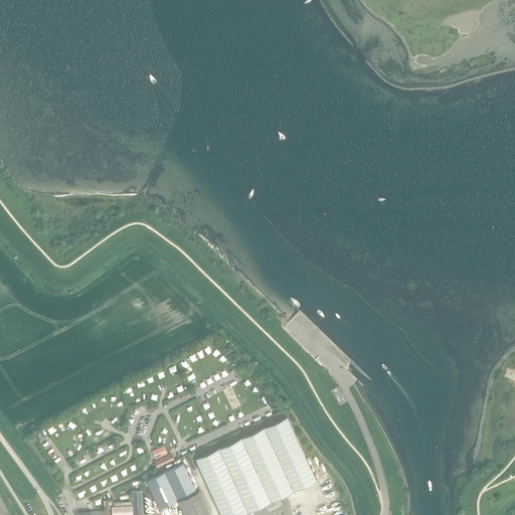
[(172,369),(178,366),(176,361),(169,364),(172,369)]
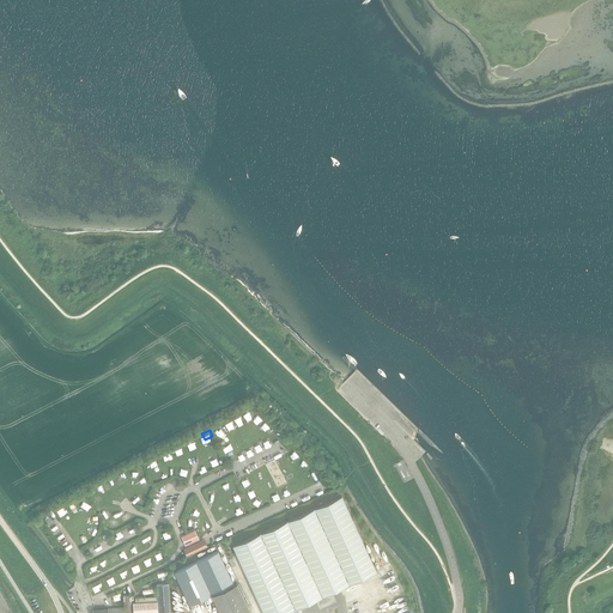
[(289,612),(377,572),(343,497),(234,547),(263,612),(289,612)]
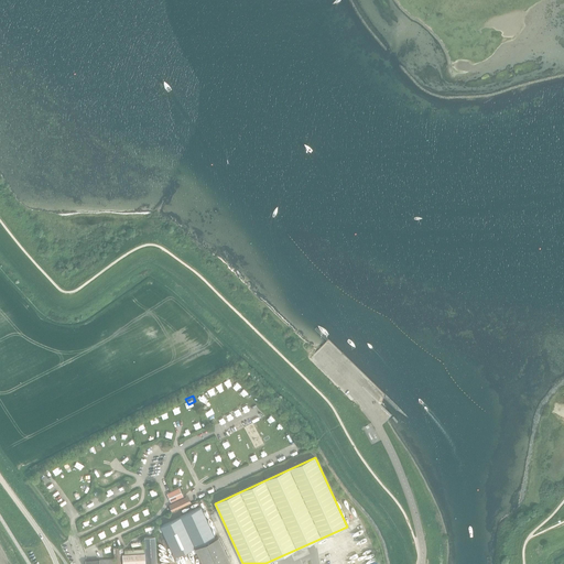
[(166,494),(171,502),(183,496),(180,487),(166,494)]
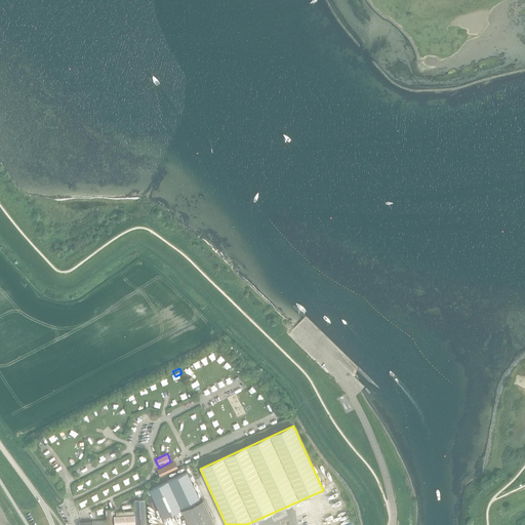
[(157,470),(160,476),(178,468),(175,461),(157,470)]
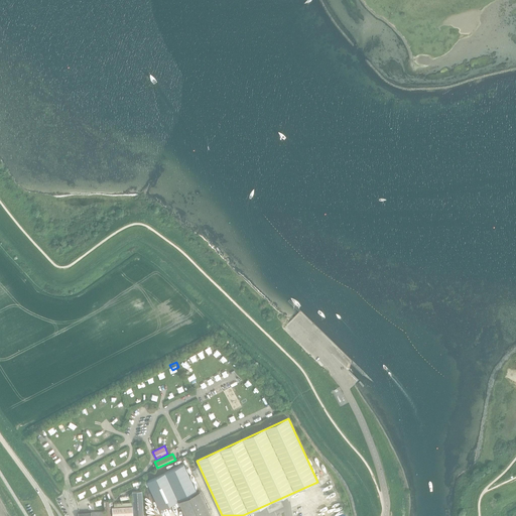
[(200,491),(197,492),(183,465),(146,482),(159,510),(178,501),(185,515),(206,515),(211,514),(200,491)]
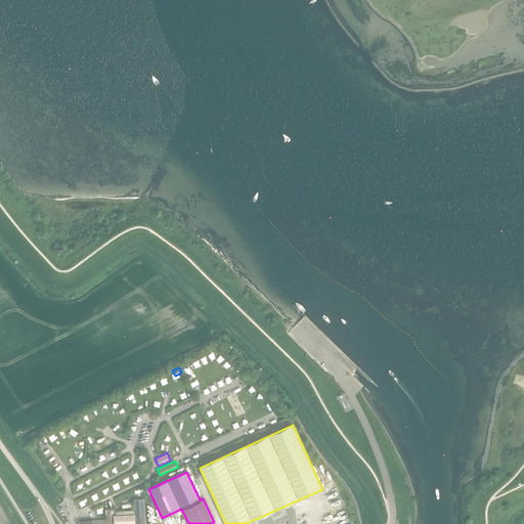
[(135,514),(135,523),(141,523),(145,523),(144,498),(134,499),(135,514)]
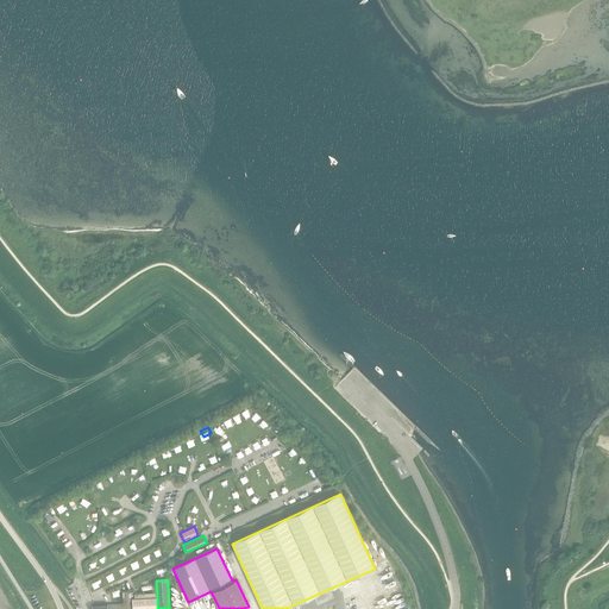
[(123,597),(124,603),(123,608),(131,608),(131,597),(133,597),(133,590),(121,591),(123,597)]
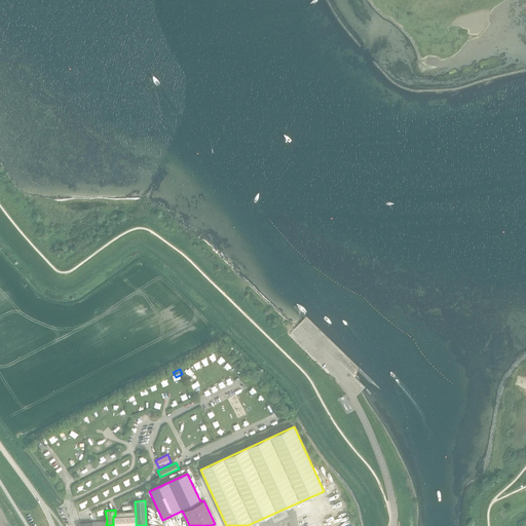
[(114,525),(136,525),(136,516),(114,518),(114,525)]
